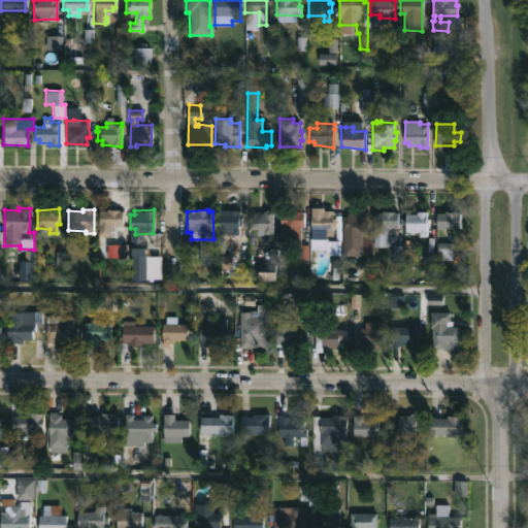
[(239,213),(239,217),(241,217),(240,225),(238,225),(238,236),(217,235),(219,209),(239,210),(239,213)]
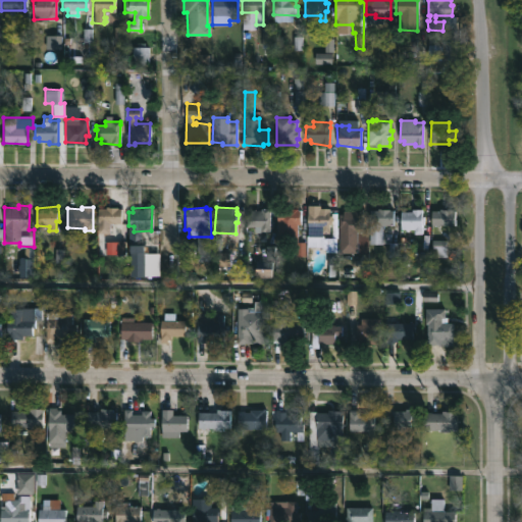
[(270,208),(269,230),(255,230),(255,225),(246,225),(246,213),(250,213),(250,210),(260,210),(260,207),(270,208)]
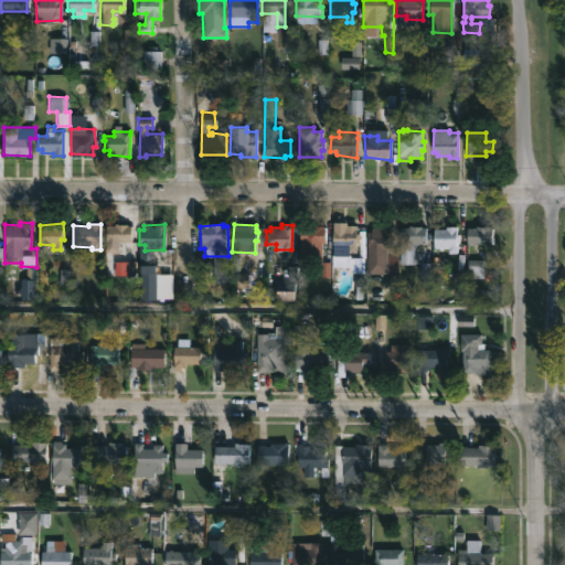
[(131,225),(131,241),(118,241),(118,253),(105,252),(106,225),(131,225)]
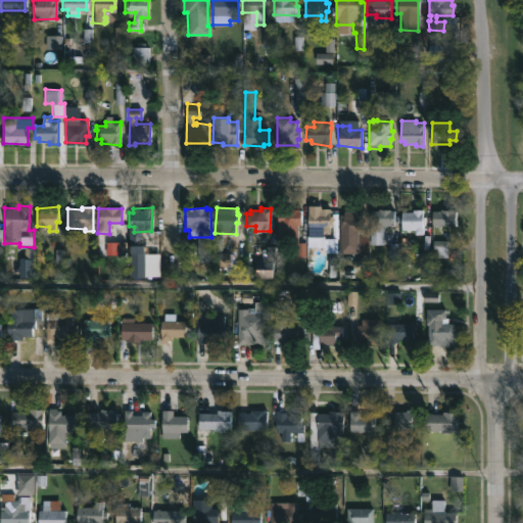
[(297,208),(297,209),(301,209),(301,238),(298,238),(298,242),(278,242),(279,208),(297,208)]
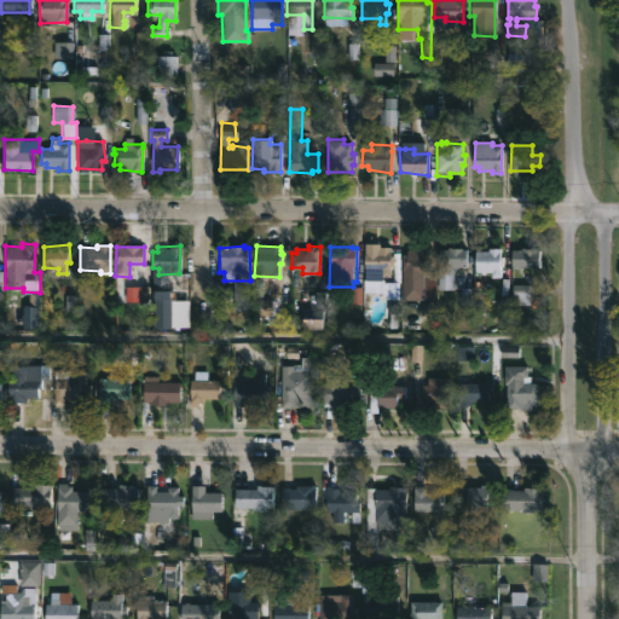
[(392,247),(393,265),(391,265),(391,276),(382,276),(381,281),(383,281),(383,293),(364,291),(365,249),(379,250),(379,247),(392,247)]
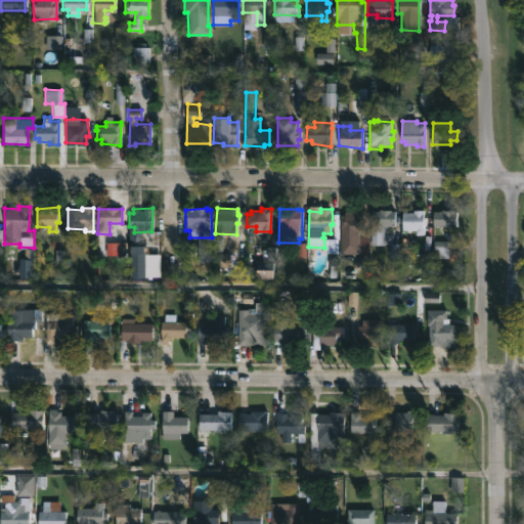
[(364,209),(364,231),(369,231),(369,253),(341,252),(341,214),(345,214),(345,212),(354,212),(355,209),(364,209)]
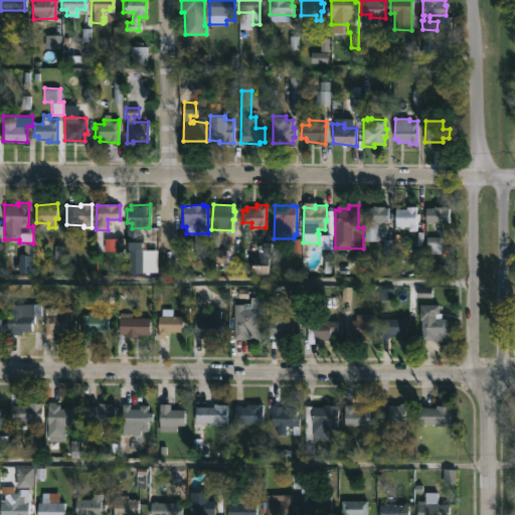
[(388,207),(388,222),(377,221),(376,240),(364,240),(365,206),(373,207),(373,205),(388,207)]
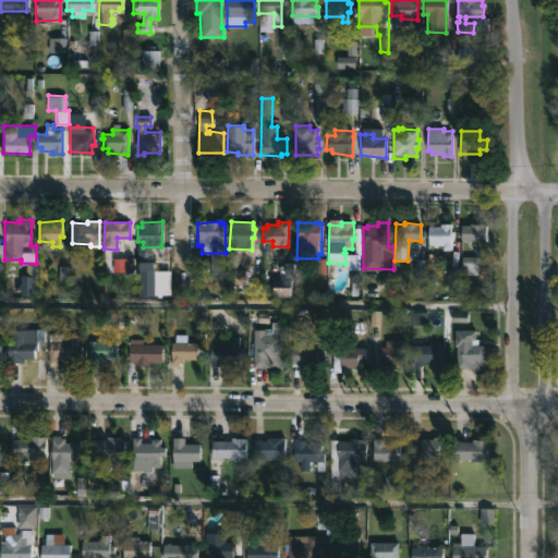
[(464,240),(461,240),(461,225),(469,225),(469,222),(486,225),(486,241),(464,240)]
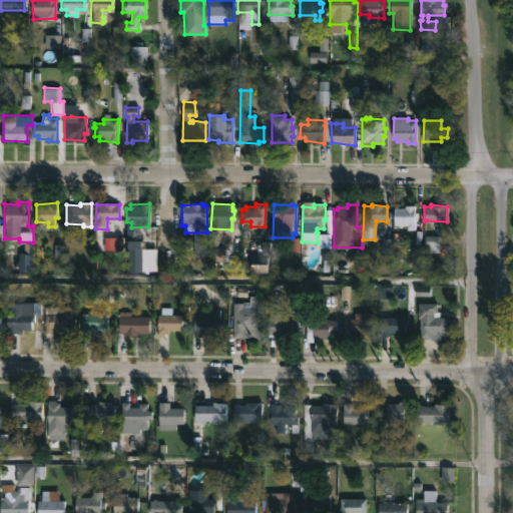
[(415,205),(414,212),(418,213),(417,221),(415,221),(415,230),(406,230),(406,226),(398,227),(399,225),(394,225),(395,207),(405,207),(405,205),(415,205)]
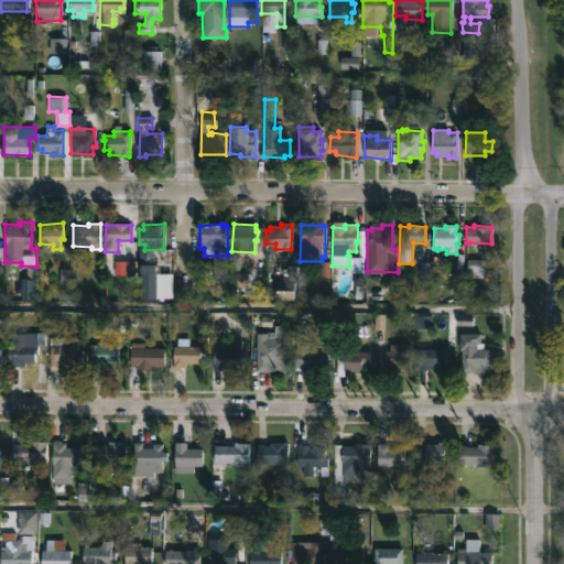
[(285,326),(285,371),(256,371),(256,333),(268,333),(268,335),(274,335),(274,325),(283,323),(285,326)]
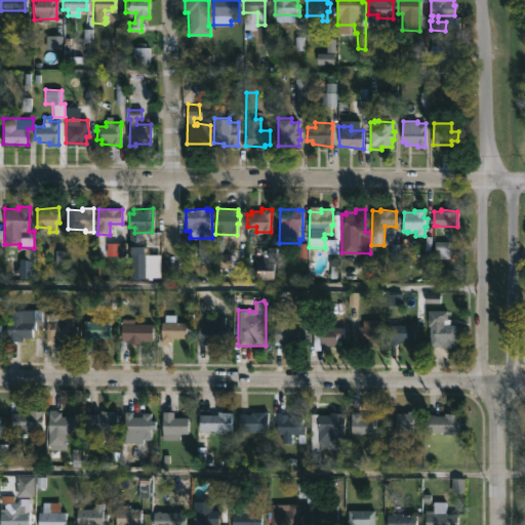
[(281,300),(281,313),(288,313),(288,325),(308,325),(307,340),(293,340),(293,346),(280,346),(280,344),(274,344),(273,327),(275,327),(275,314),(273,314),(273,300),(281,300)]
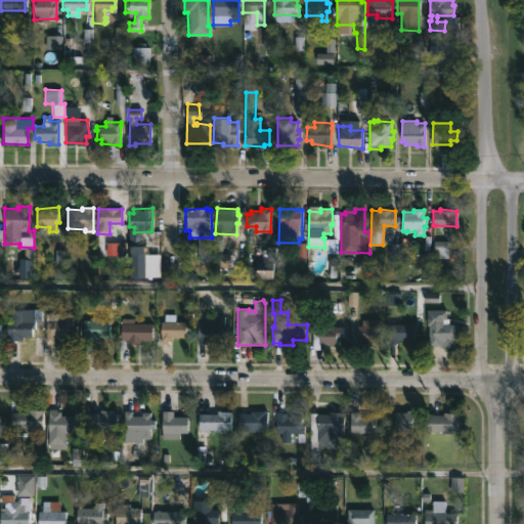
[(8,342),(7,342),(7,321),(9,321),(9,309),(34,309),(34,308),(42,307),(42,320),(36,320),(36,329),(33,329),(33,336),(24,336),(24,341),(8,342)]
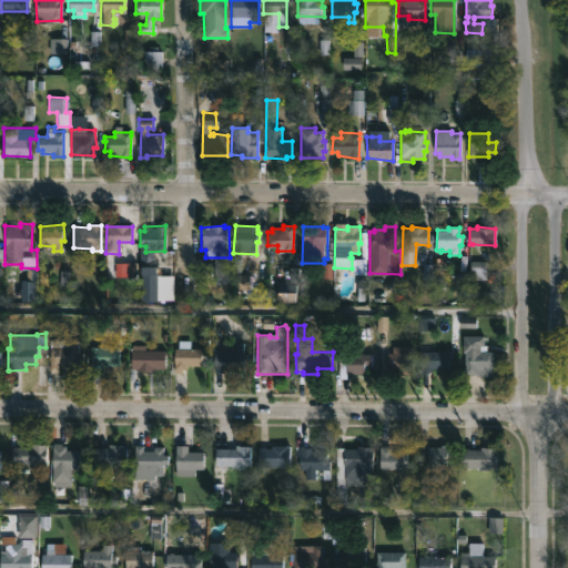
[(494,351),(493,376),(473,375),(473,376),(464,376),(465,353),(463,353),(463,335),(482,336),(482,345),(487,345),(487,351),(494,351)]
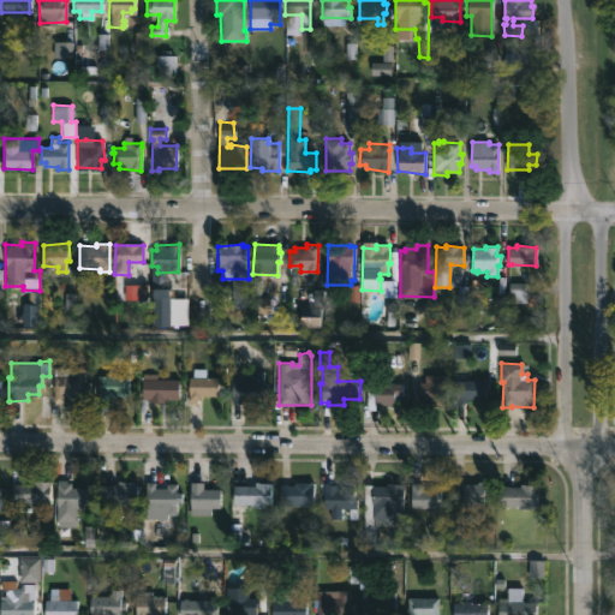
[(85,368),(84,381),(89,381),(89,393),(84,393),(84,399),(75,399),(75,394),(69,394),(69,396),(63,396),(63,404),(53,404),(52,384),(53,384),(54,368),(85,368)]
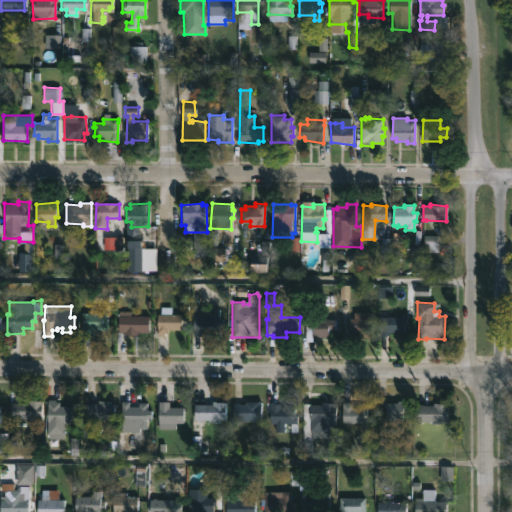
[(172,306),(172,314),(181,314),(181,328),(167,328),(167,332),(165,332),(165,335),(158,335),(157,312),(161,312),(161,307),(172,306)]
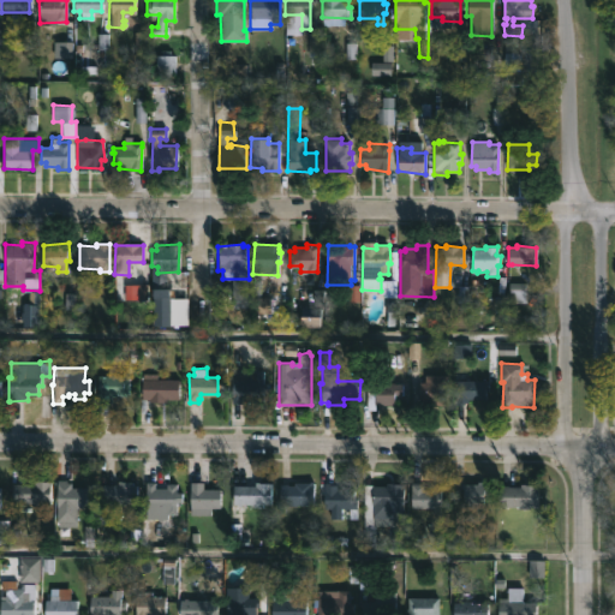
[(263,394),(263,402),(252,401),(252,398),(242,398),(242,404),(232,404),(232,377),(254,377),(254,371),(263,371),(263,382),(269,383),(269,394),(263,394)]
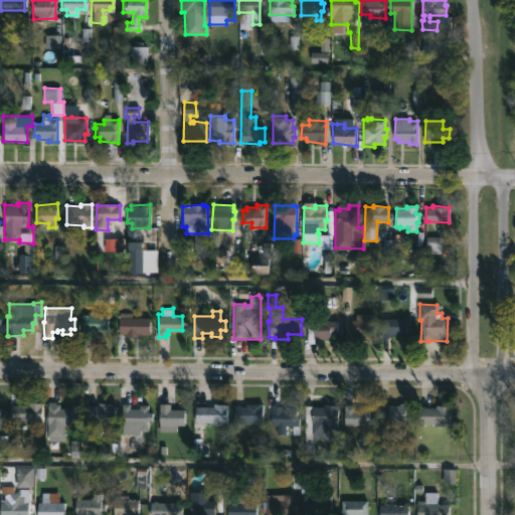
[(131,313),(131,317),(150,317),(150,334),(124,336),(124,333),(120,333),(119,313),(131,313)]
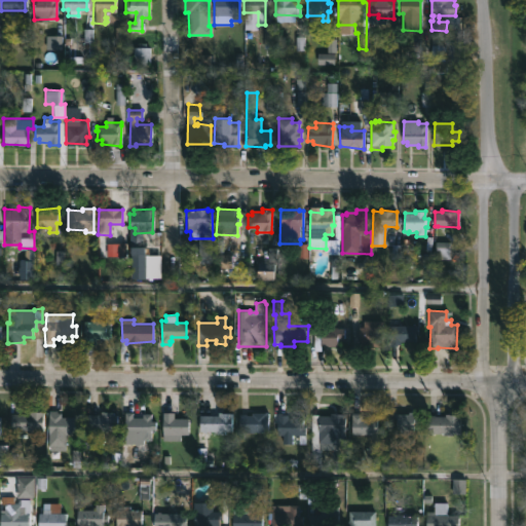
[(359,344),(358,327),(364,327),(364,320),(382,321),(382,344),(359,344)]
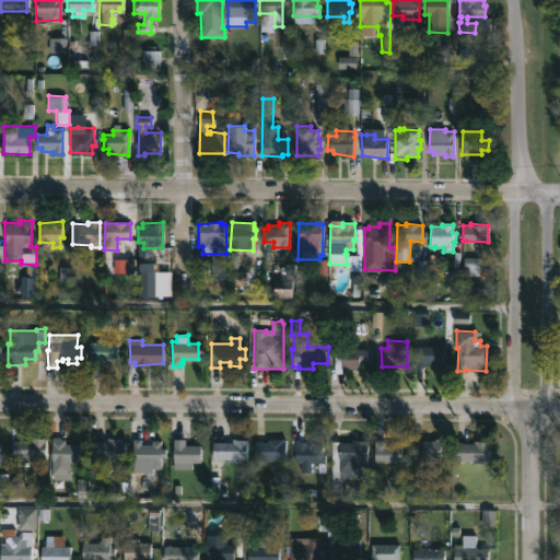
[(117,342),(117,359),(101,359),(101,368),(97,366),(96,378),(90,377),(90,366),(88,366),(89,341),(117,342)]
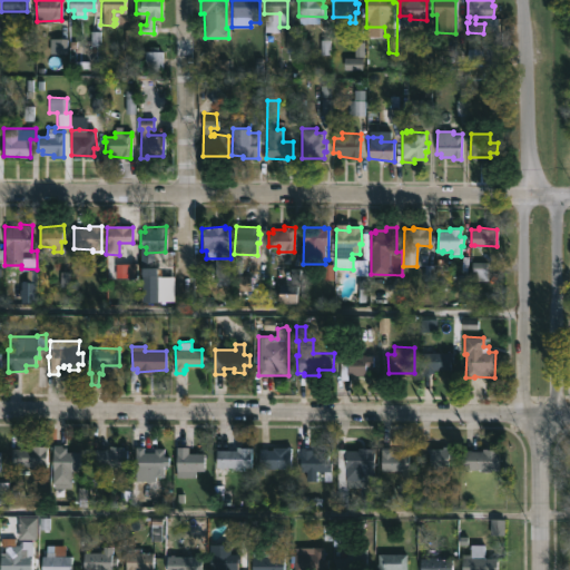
[(452,353),(452,361),(450,361),(450,371),(432,370),(432,374),(422,374),(422,353),(452,353)]
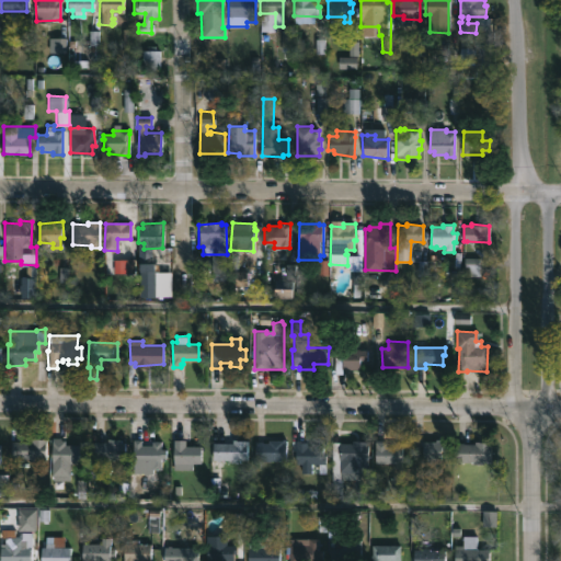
[(359,348),(359,350),(367,350),(367,364),(359,365),(359,369),(343,369),(343,374),(334,374),(334,350),(359,348)]
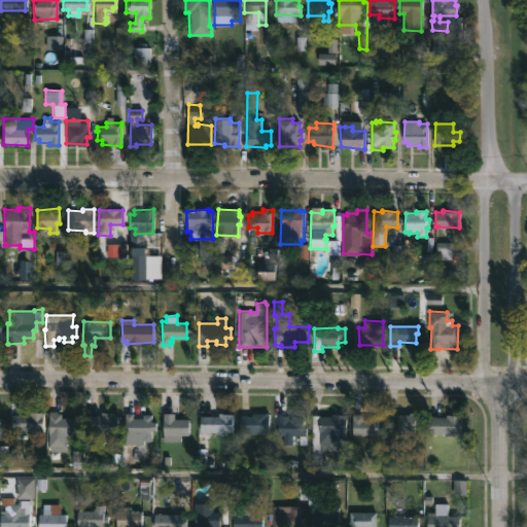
[(33,412),(42,412),(42,431),(34,431),(34,433),(27,433),(27,431),(12,432),(12,430),(9,430),(10,414),(28,415),(28,412),(33,412)]
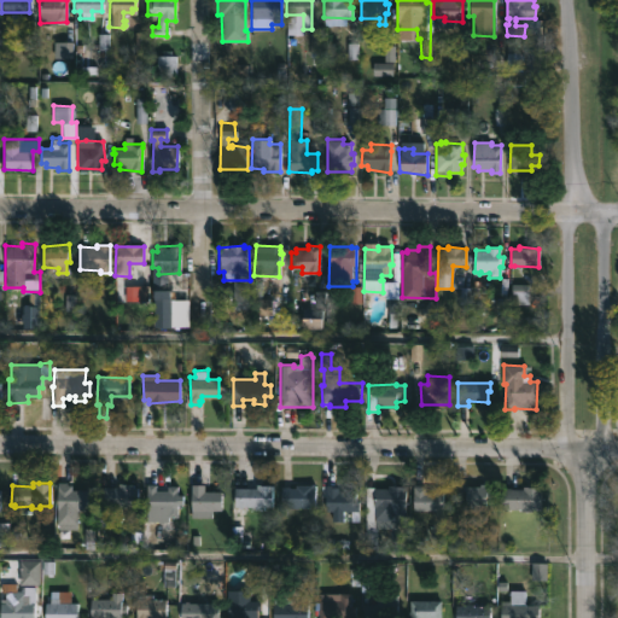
[(66,484),(71,484),(71,490),(91,491),(91,509),(77,509),(77,529),(58,529),(58,523),(57,523),(58,483),(66,483),(66,484)]
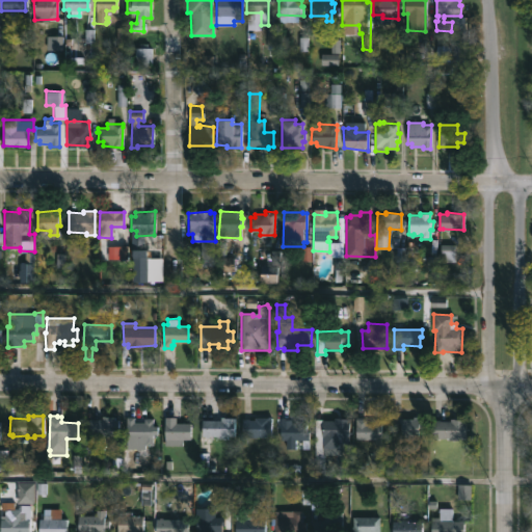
[(106,416),(115,417),(115,419),(117,419),(118,431),(115,431),(115,434),(103,433),(103,437),(88,437),(88,419),(102,420),(102,416),(106,416)]
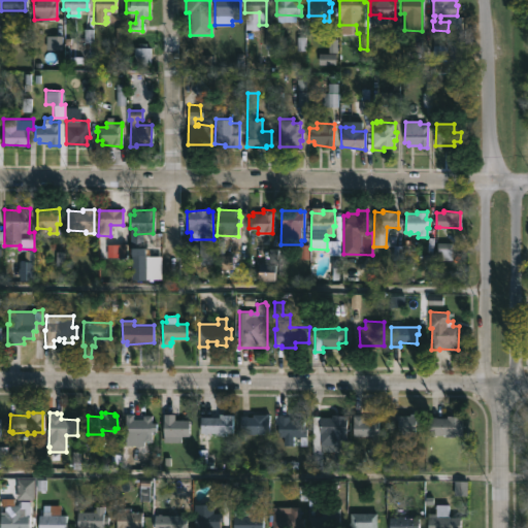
[(133,415),(133,419),(143,419),(143,416),(152,416),(152,423),(156,423),(156,431),(152,431),(152,441),(144,441),(144,446),(138,446),(138,448),(125,446),(125,414),(133,414),(133,415)]
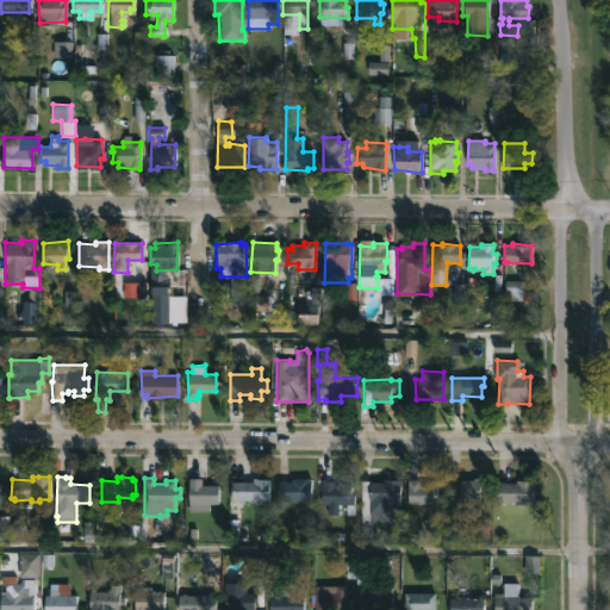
[(203,478),(203,485),(218,485),(218,503),(209,503),(209,511),(188,511),(188,478),(203,478)]
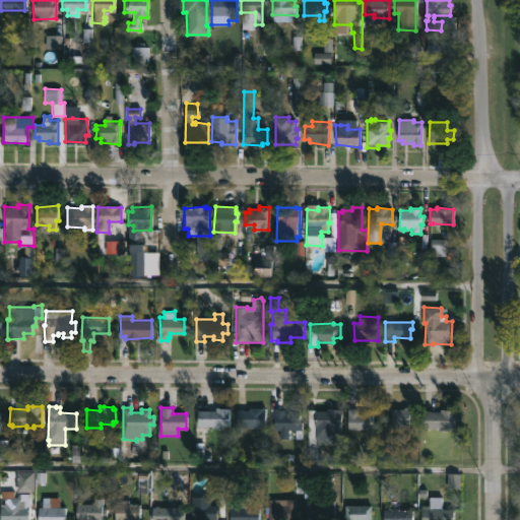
[(219,407),(229,407),(229,426),(212,428),(212,426),(199,428),(199,426),(197,426),(197,410),(215,410),(215,407),(219,407)]
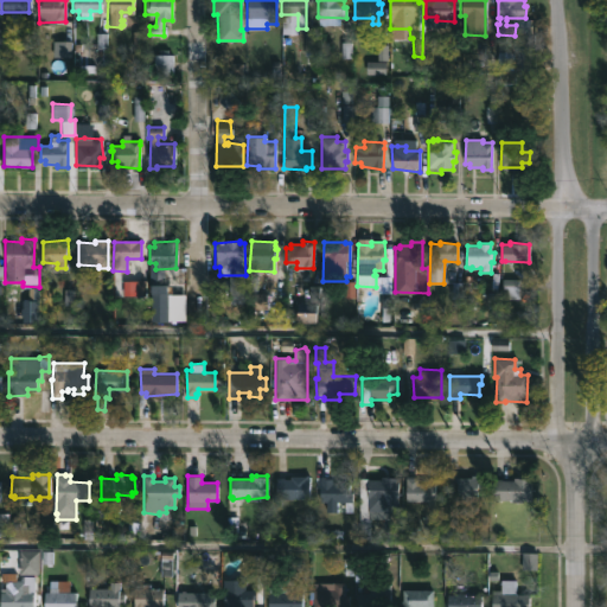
[(305,475),(308,475),(308,499),(280,499),(280,508),(273,508),(273,498),(276,498),(276,478),(289,479),(289,475),(305,475)]
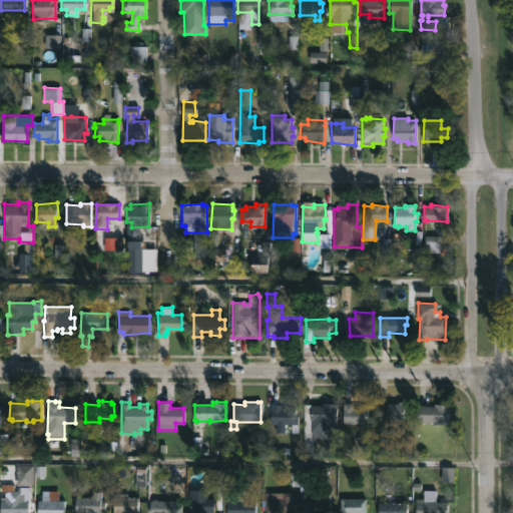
[(328,402),(337,403),(337,422),(325,422),(325,439),(312,439),(311,452),(303,452),(304,404),(322,405),(322,402),(328,402)]
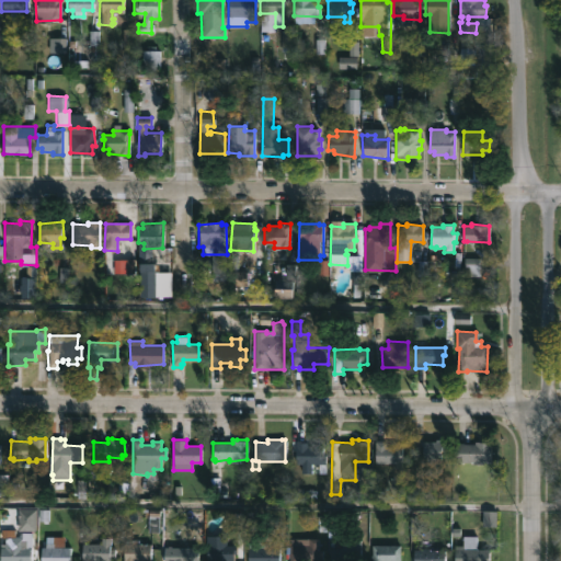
[(444,439),(444,441),(448,441),(448,454),(441,454),(442,459),(423,460),(423,442),(444,439)]
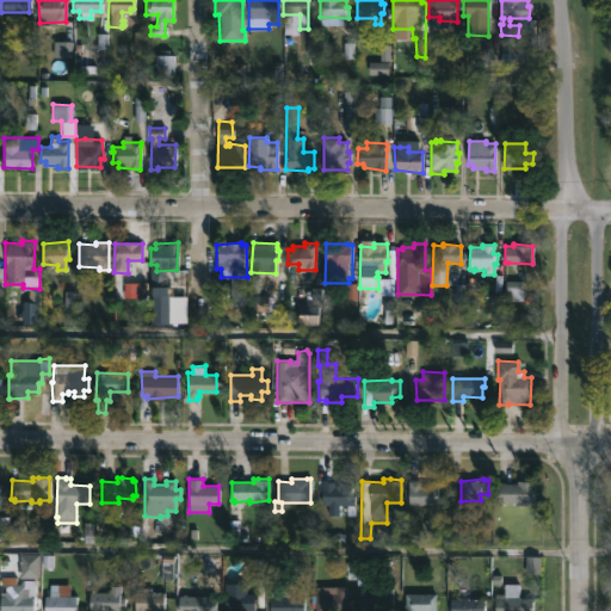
[(438,487),(437,505),(408,504),(409,480),(421,481),(421,486),(438,487)]
